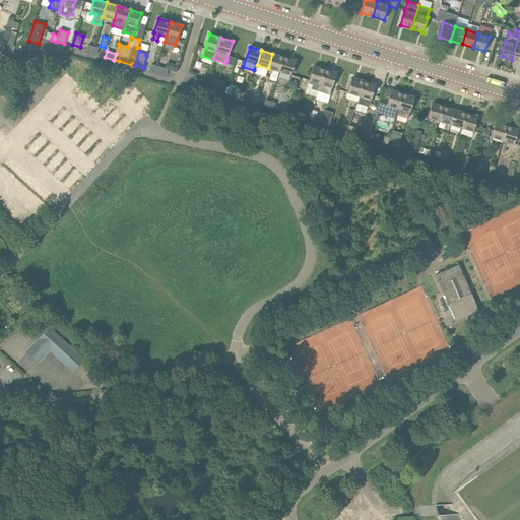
[(272,54),(268,68),(279,72),(283,57),(272,54)]
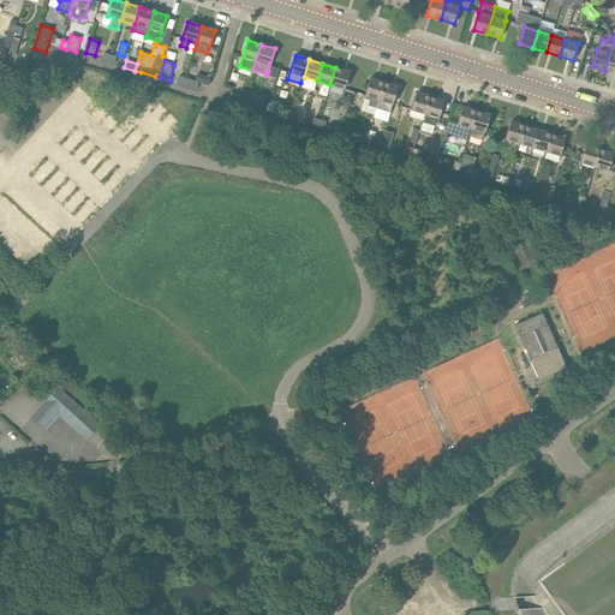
[(335,67),(330,85),(345,89),(350,72),(335,67)]
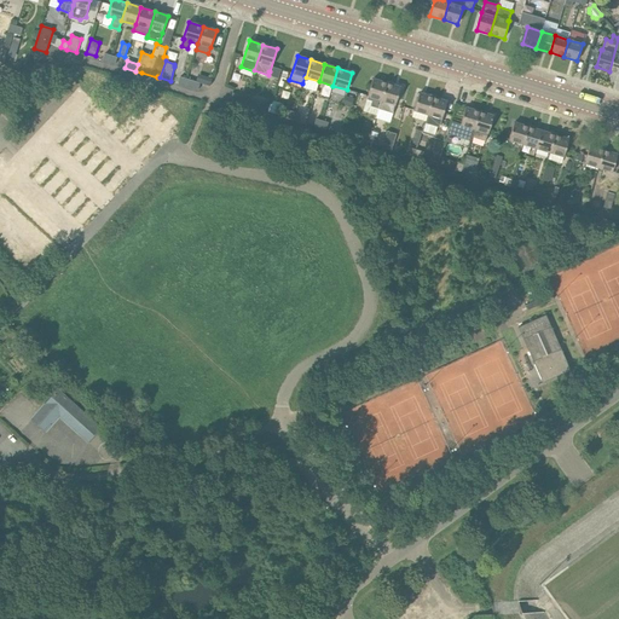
[(186,79),(184,86),(197,91),(200,84),(186,79)]
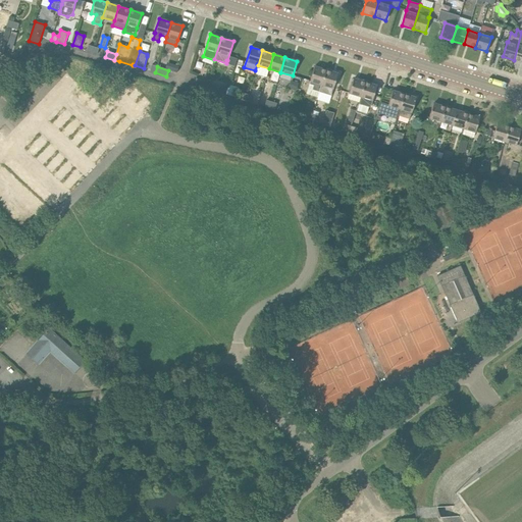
[(319,91),(326,70),(314,66),(309,83),(313,85),(312,89),(319,91)]
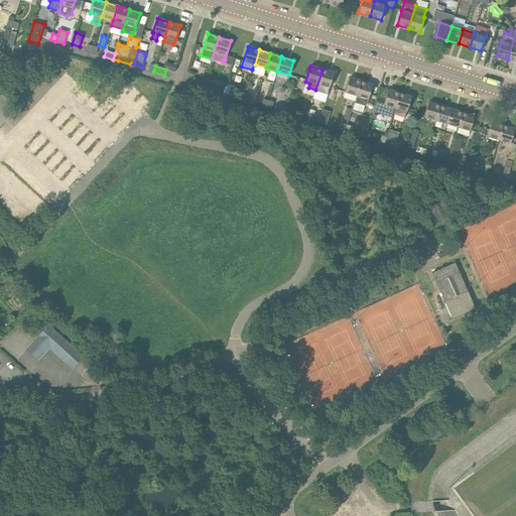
[(323,70),(315,90),(315,91),(328,95),(330,88),(334,73),(323,70)]
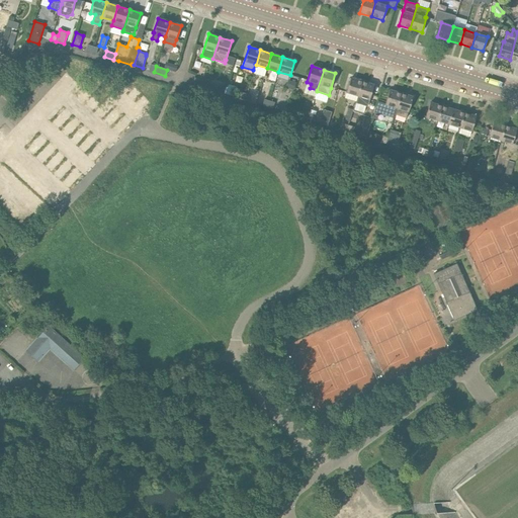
[(204,88),(205,82),(194,78),(192,84),(204,88)]
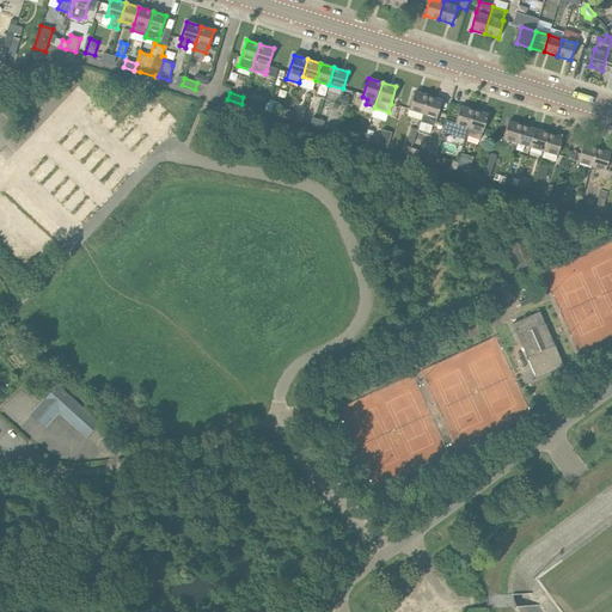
[(409,110),(423,114),(428,97),(415,92),(409,110)]
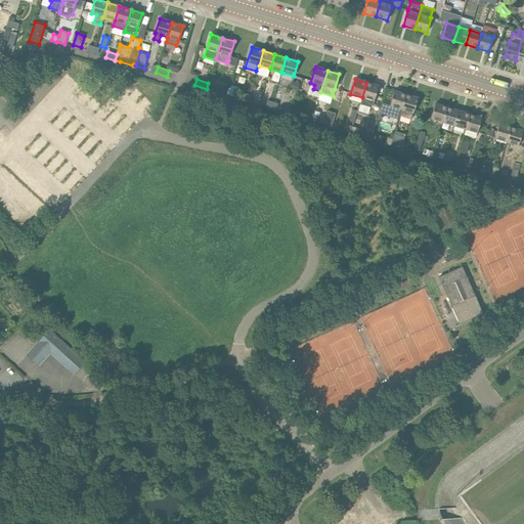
[(299,83),(291,81),(289,89),(296,91),(299,83)]
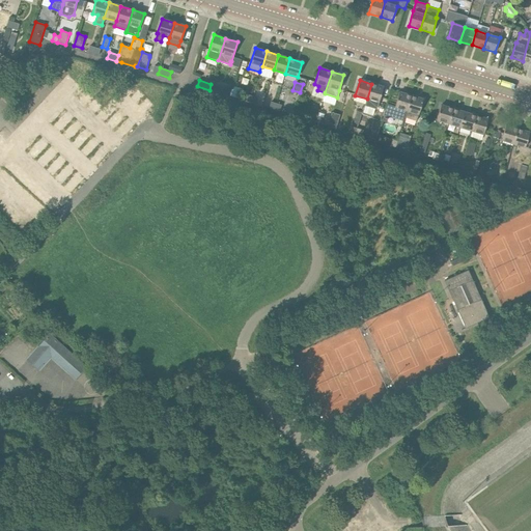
[(371,84),(367,99),(365,105),(376,108),(383,87),(371,84)]
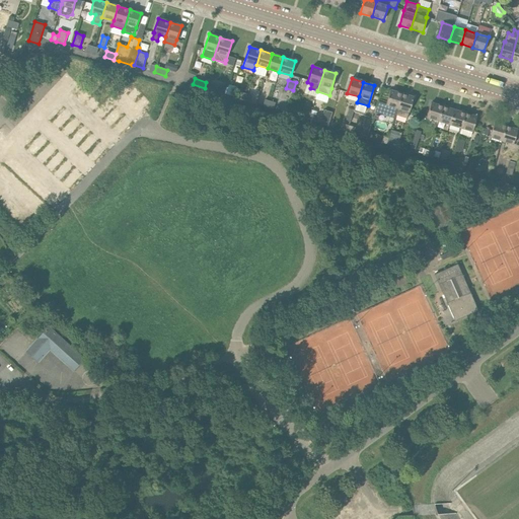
[(215,91),(224,93),(226,87),(217,84),(215,91)]
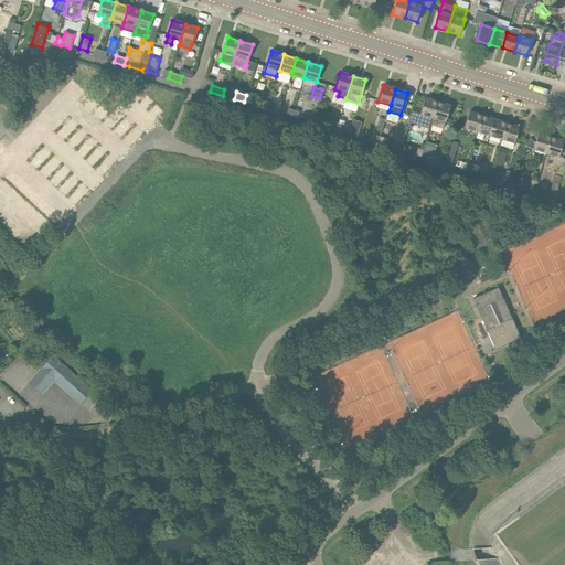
[(258,96),(248,93),(245,103),(255,105),(258,96)]
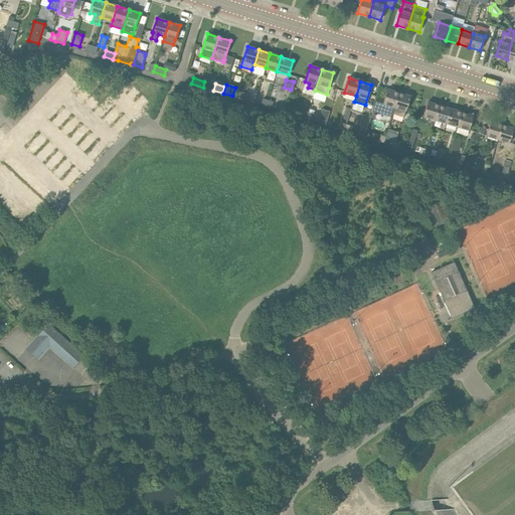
[(393,113),(399,94),(387,90),(383,104),(375,102),(372,112),(391,118),(393,113)]
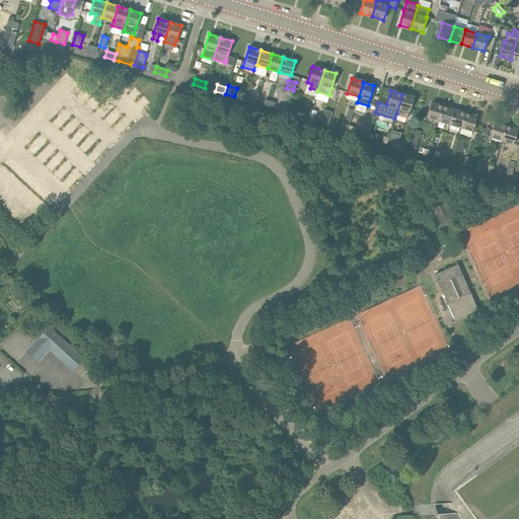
[(402,94),(396,114),(408,118),(414,97),(402,94)]
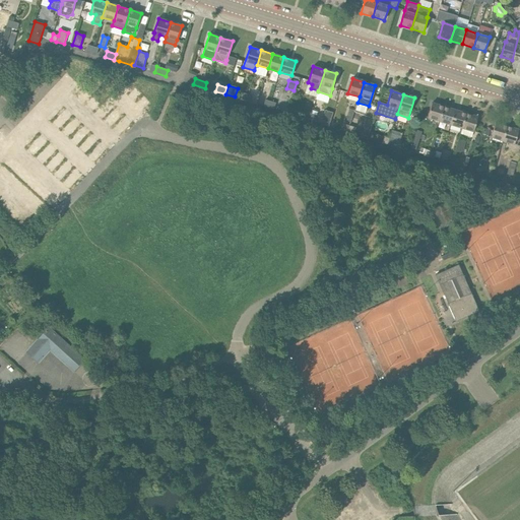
[(428,118),(439,121),(444,107),(432,103),(428,118)]
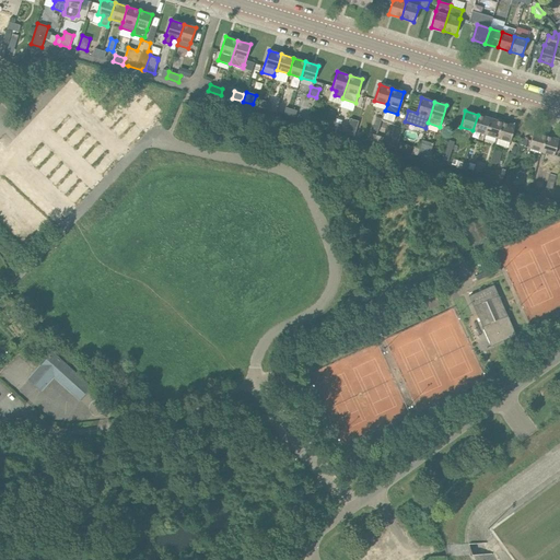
[(478,115),(473,130),(485,135),(490,118),(478,115)]
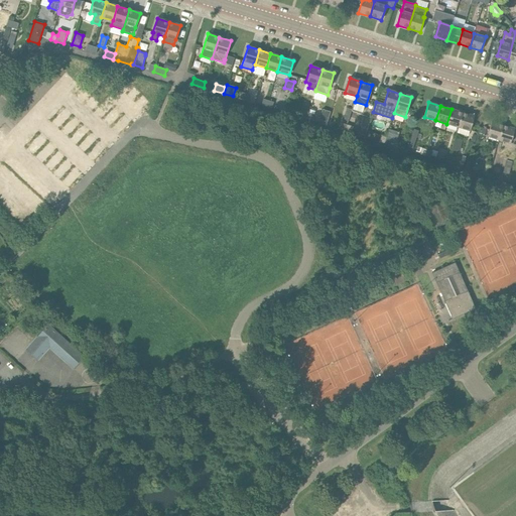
[(349,121),(352,109),(347,108),(343,119),(349,121)]
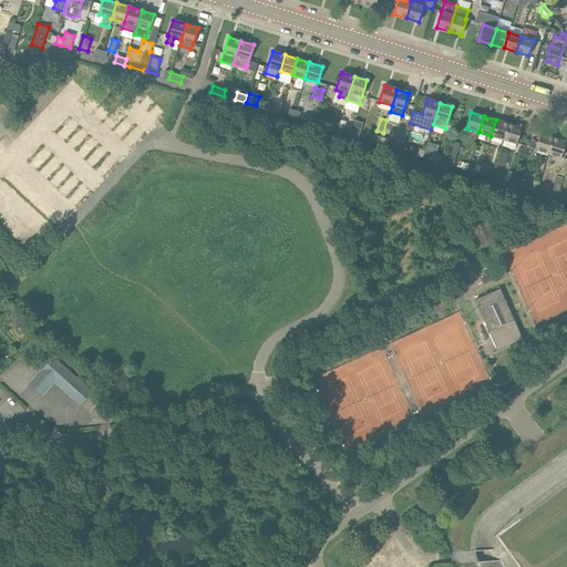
[(359,137),(362,126),(363,123),(354,120),(353,123),(350,135),(359,137)]
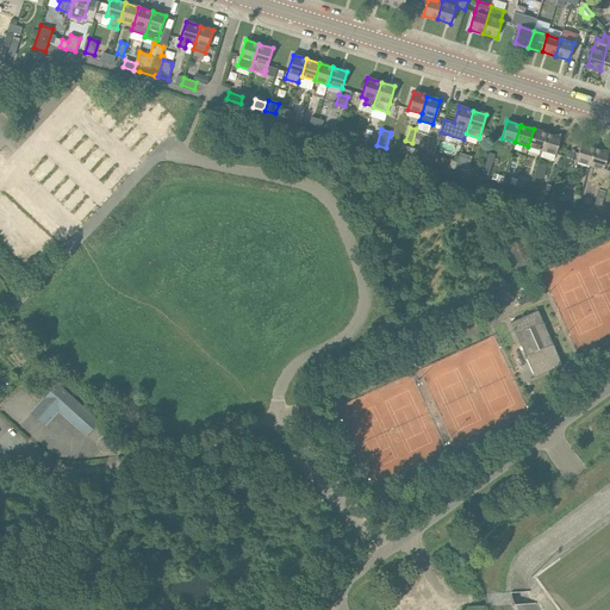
[(534,129),(528,147),(541,150),(547,134),(534,129)]
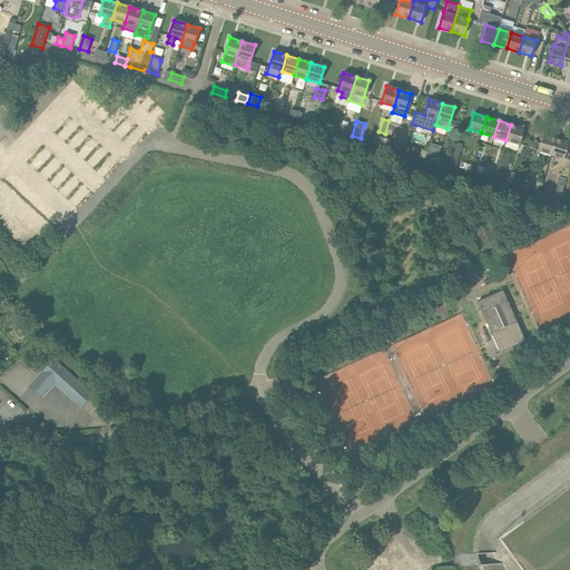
[(511,125),(505,140),(519,145),(523,128),(511,125)]
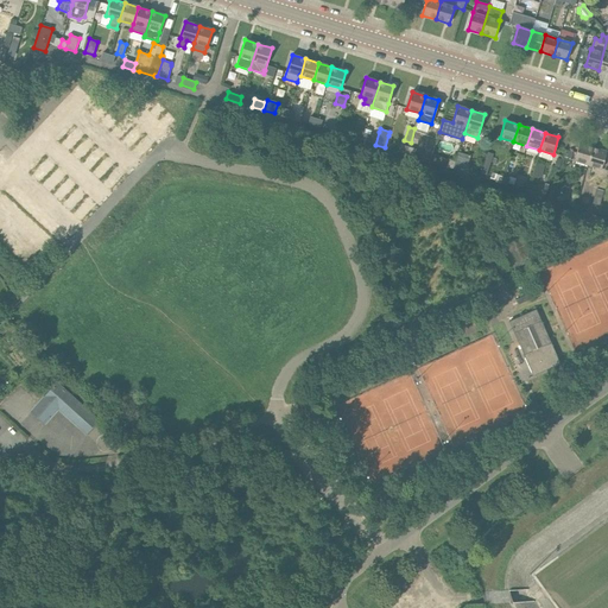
[(574,160),(588,165),(593,147),(578,144),(574,160)]
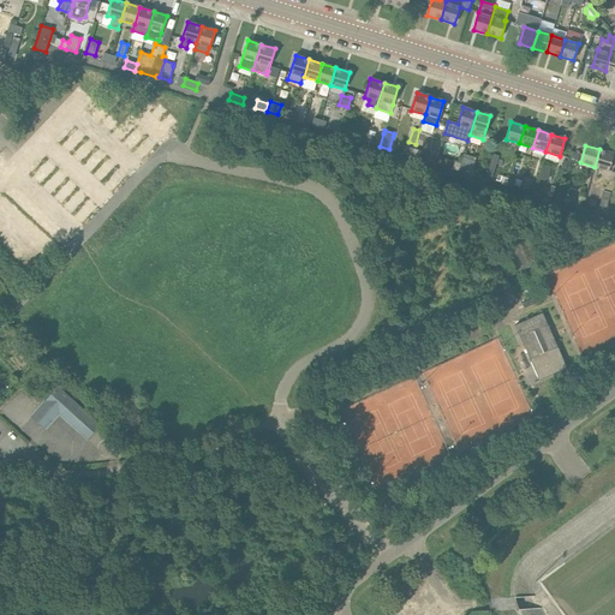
[(599,149),(595,167),(608,171),(614,154),(599,149)]
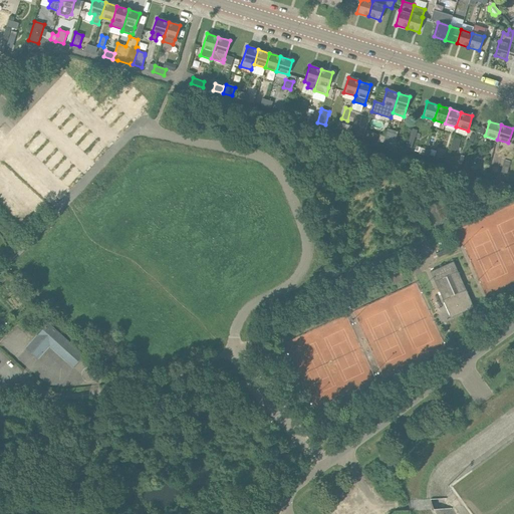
[(410,148),(416,130),(413,129),(406,147),(410,148)]
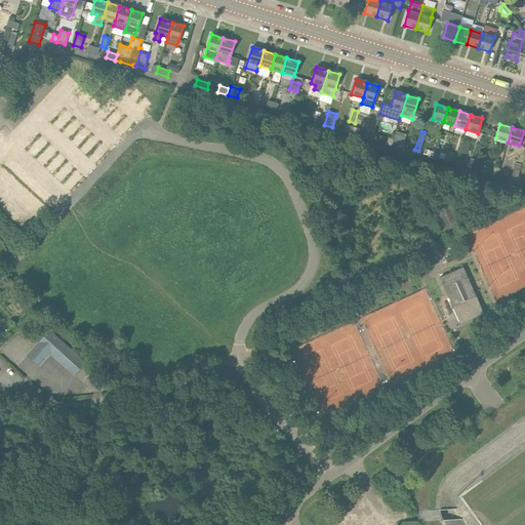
[(393,139),(391,146),(396,148),(397,144),(403,145),(405,135),(397,133),(395,140),(393,139)]
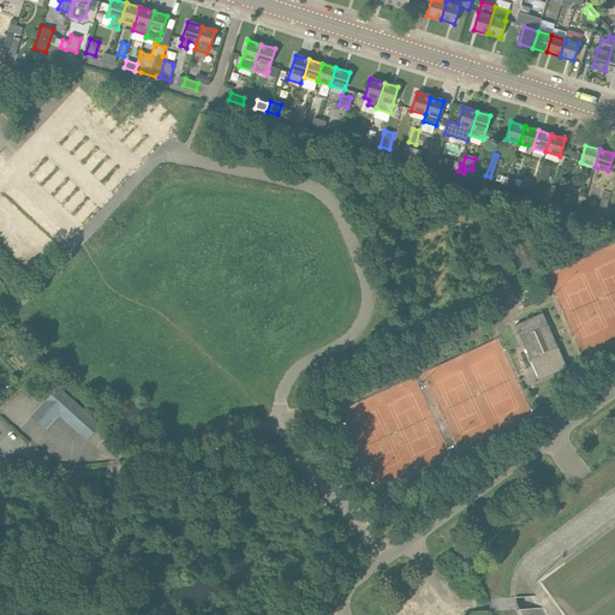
[(548,179),(550,167),(542,165),(538,179),(548,179)]
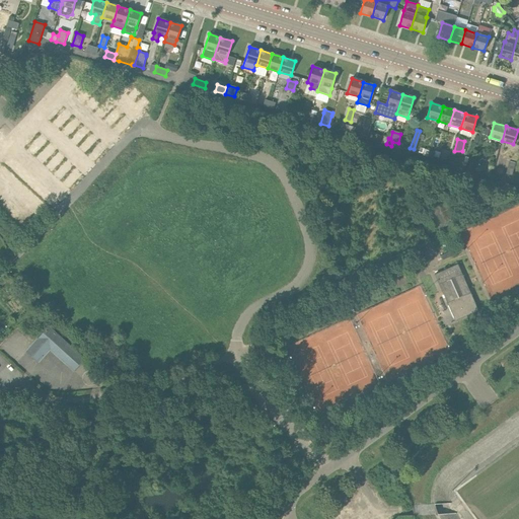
[(512,175),(515,163),(509,161),(506,173),(512,175)]
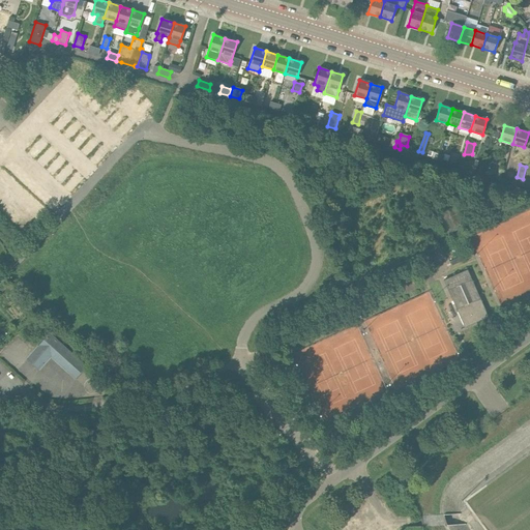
[(451,265),(474,256),(472,252),(449,261),(451,265)]
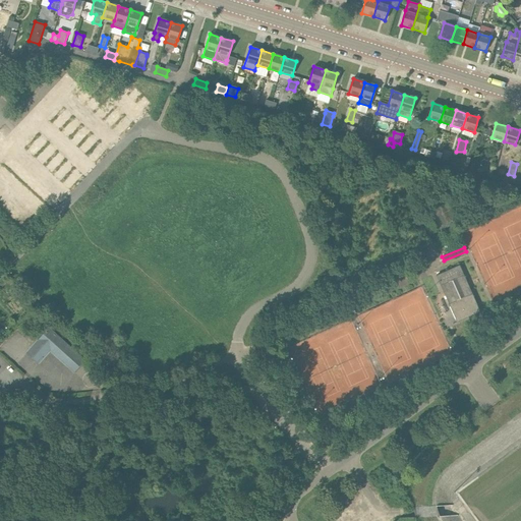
[(459,266),(436,276),(457,323),(480,311),(459,266)]
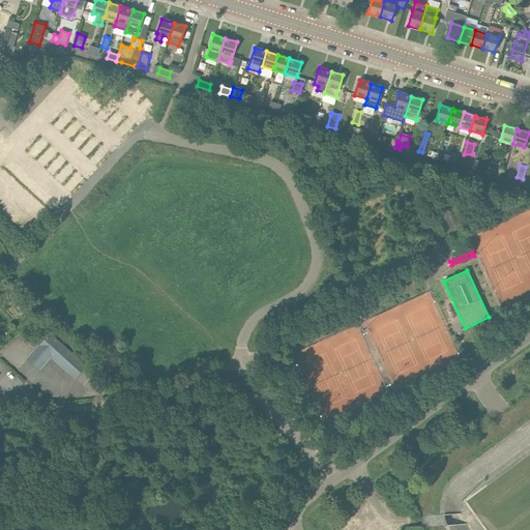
[(86,366),(50,334),(27,359),(39,370),(51,356),(75,378),(86,366)]
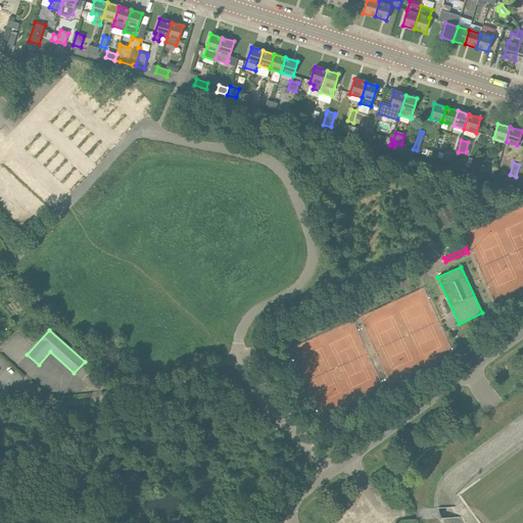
[(385,472),(380,476),(384,481),(389,477),(385,472)]
